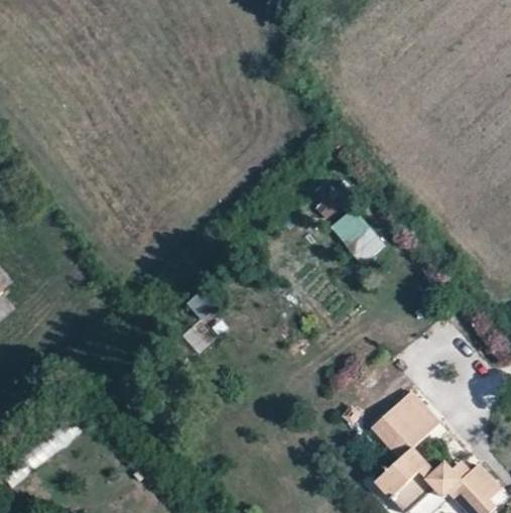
[(330,191),(311,203),(321,217),(339,207),(330,191)]
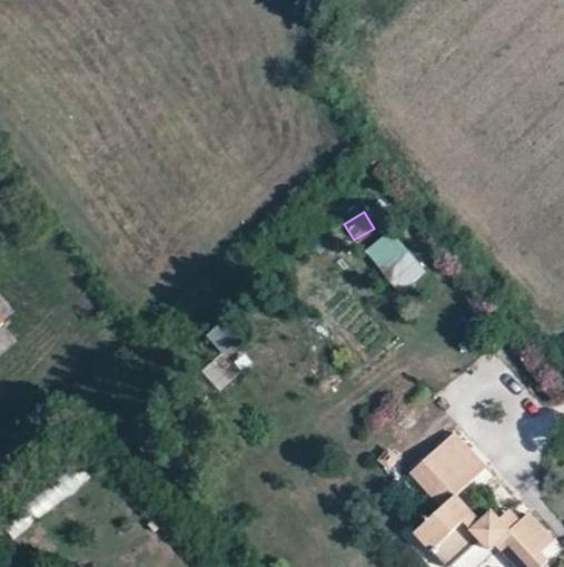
[(398,289),(423,265),(386,225),(360,248),(398,289)]
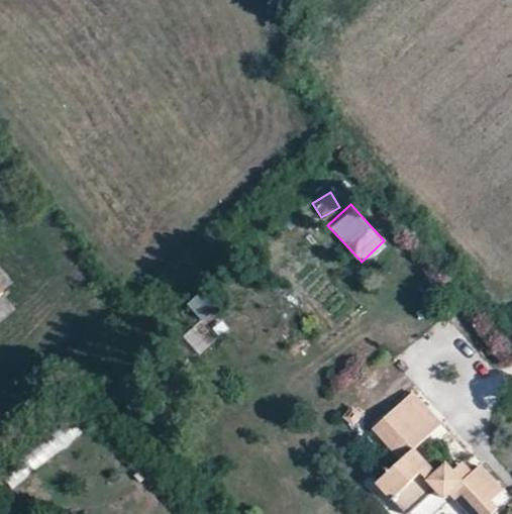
[(183,303),(200,317),(214,301),(196,287),(183,303)]
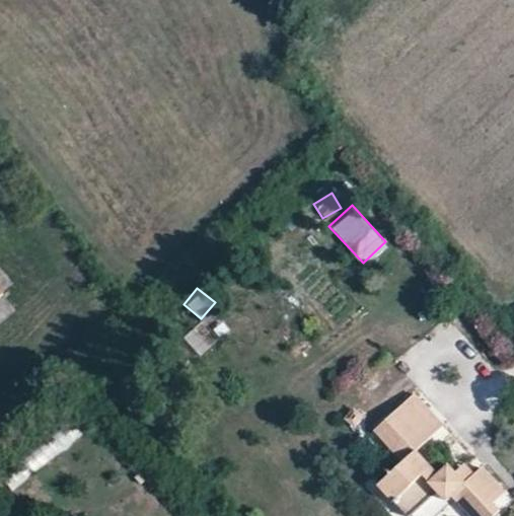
[(364,484),(393,515),(421,491),(431,501),(437,495),(456,515),(489,515),(490,515),(487,511),(492,507),(505,494),(480,466),(473,472),(463,482),(454,471),(448,464),(437,473),(425,460),(416,450),(438,430),(408,397),(373,429),(395,454),(364,484)]
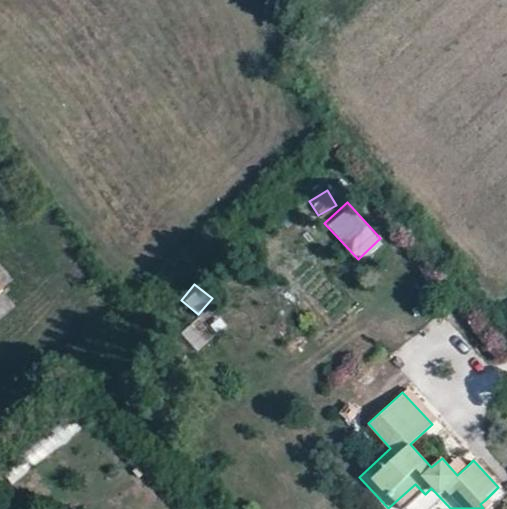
[(41,456),(81,422),(68,407),(28,441),(41,456)]
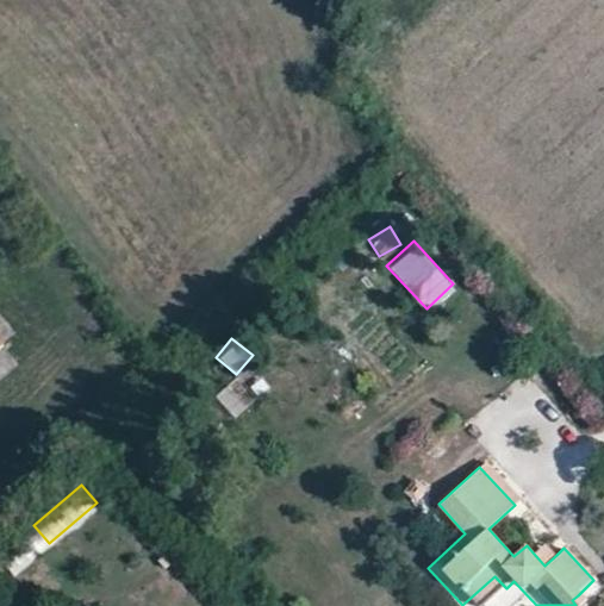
[(545,566),(556,555),(546,543),(534,554),(545,566)]
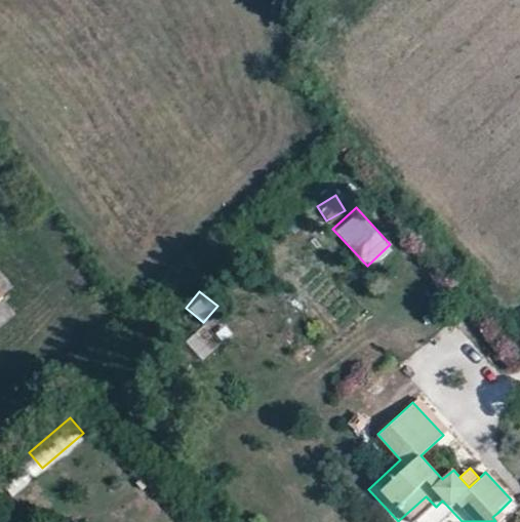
[(495,521),(494,521),(506,521),(497,513),(492,517),(495,521)]
